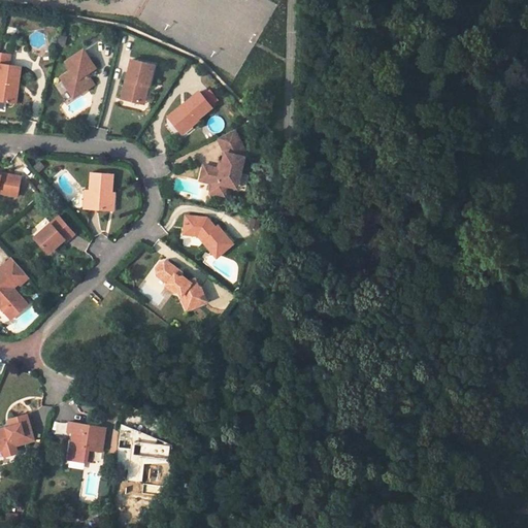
[(74,70),(64,77),(76,97),(96,85),(89,73),(98,68),(87,51),(69,62),(74,70)]
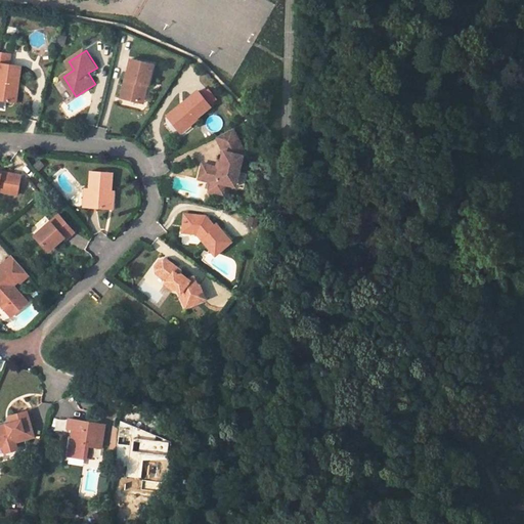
[(12,53),(0,51),(0,98),(14,101),(16,82),(20,83),(23,66),(11,63),(12,53)]
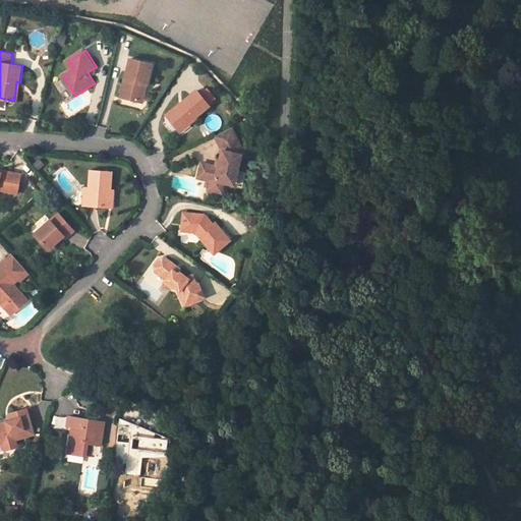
[(154,65),(130,59),(121,98),(139,102),(145,84),(149,85),(154,65)]
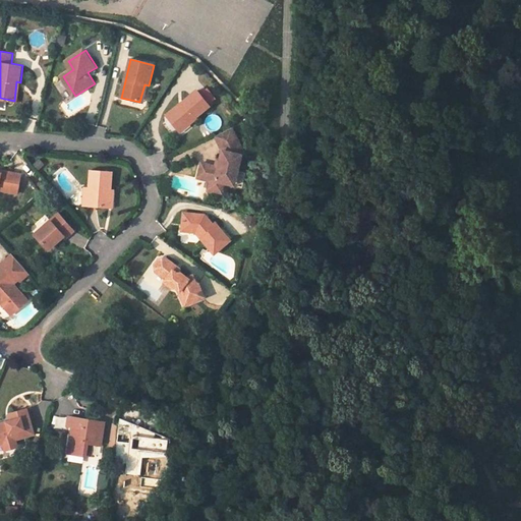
[(145,103),(149,85),(145,84),(139,102),(145,103)]
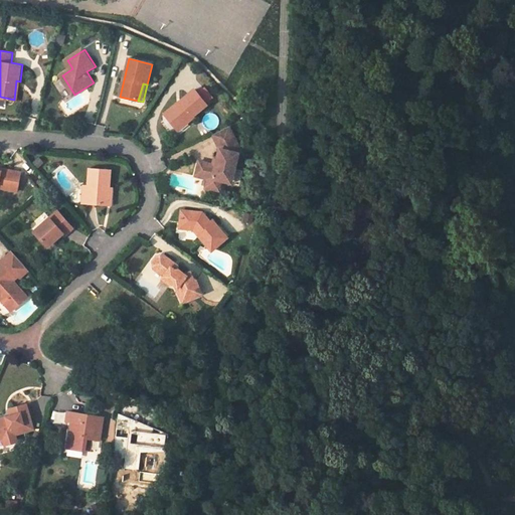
[(208,104),(196,89),(182,100),(184,102),(180,105),(179,103),(166,114),(176,127),(186,118),(189,122),(196,116),(195,115),(208,104)]
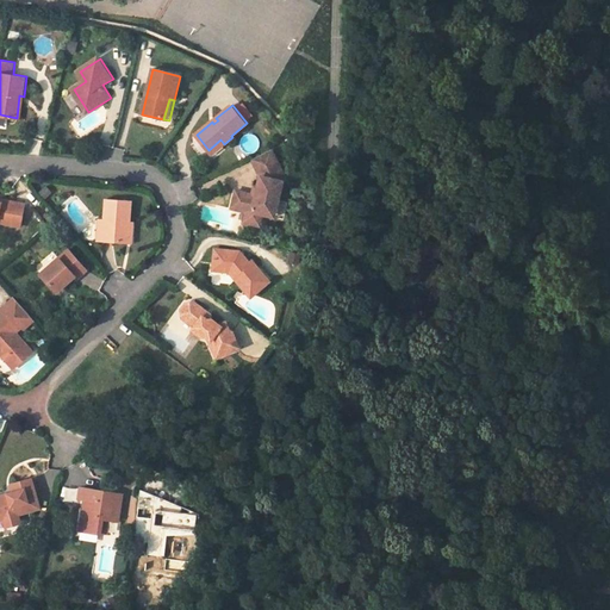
[(221,139),(209,150),(212,154),(224,144),(221,139)]
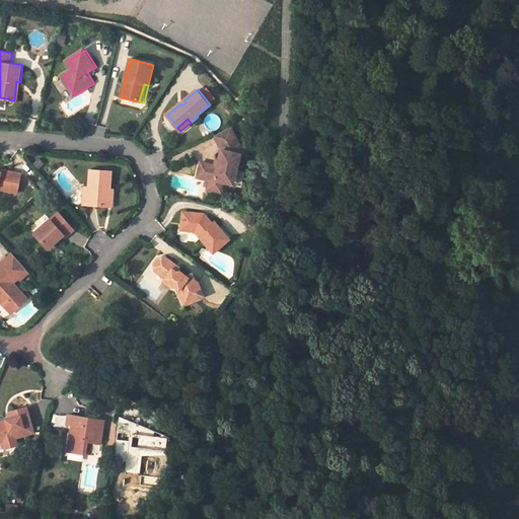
[(234,126),(218,134),(226,148),(224,149),(221,158),(219,165),(216,164),(205,161),(202,163),(199,172),(201,175),(211,178),(215,179),(213,189),(226,193),(229,182),(230,178),(240,181),(247,154),(249,154),(234,126)]
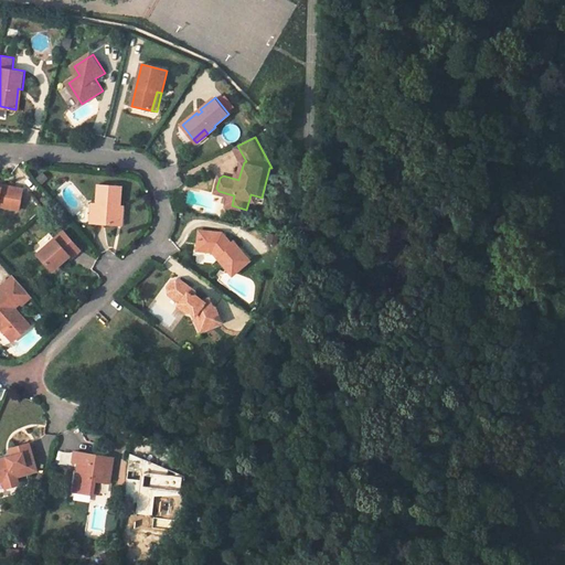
[(235,147),(244,162),(246,161),(237,146),(235,147)]
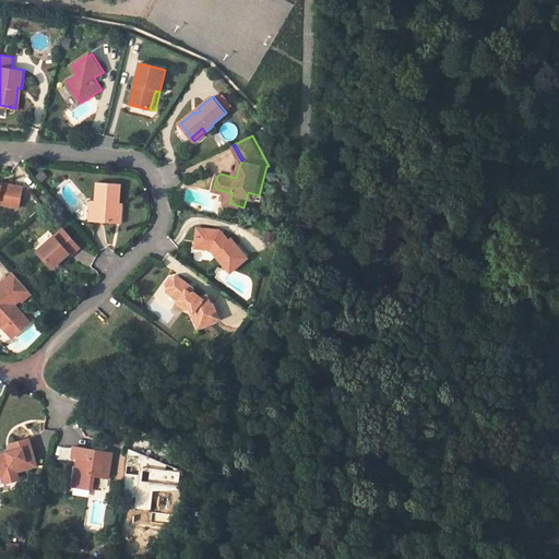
[(121,182),(98,181),(96,201),(95,221),(118,223),(119,203),(121,182)]
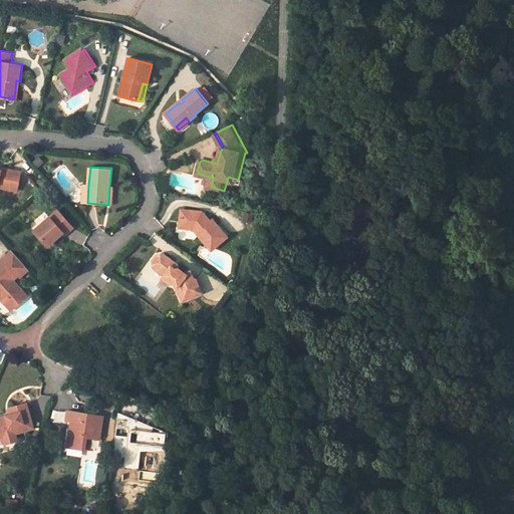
[(0,186),(18,190),(21,172),(2,168),(1,171),(0,170),(0,186)]
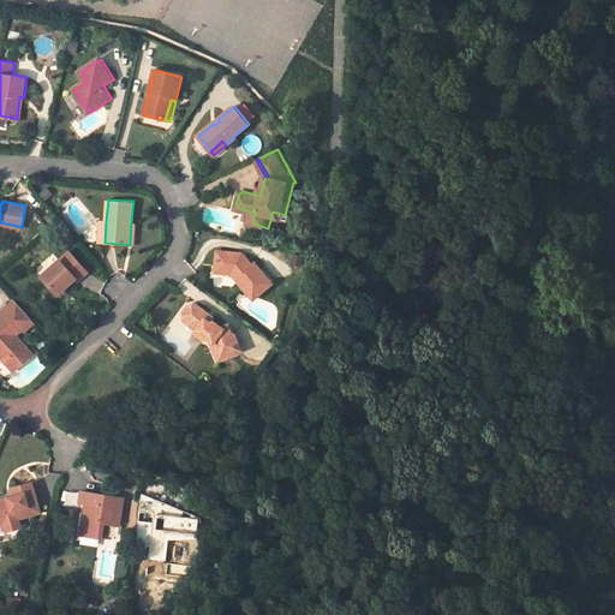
[(70,251),(42,275),(58,293),(66,286),(69,288),(87,272),(70,251)]
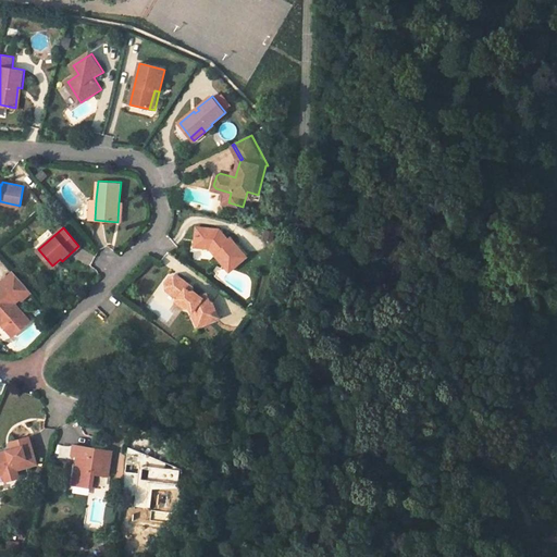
[(212,229),(194,227),(192,243),(200,243),(199,248),(207,249),(227,273),(245,257),(223,230),(218,235),(212,229)]
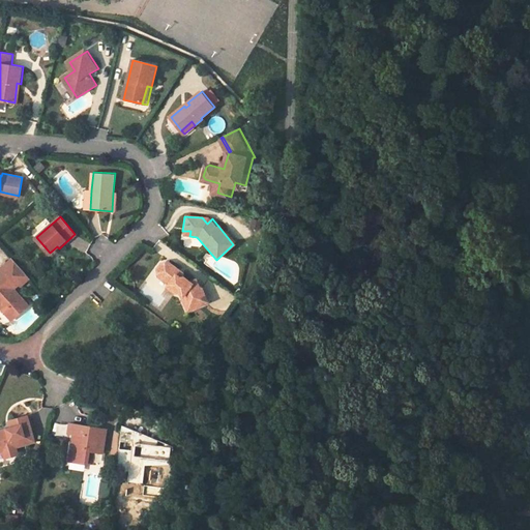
[(30,277),(12,258),(1,268),(3,270),(1,272),(0,272),(0,303),(2,305),(13,318),(30,302),(11,284),(16,281),(20,282),(21,284),(30,277)]
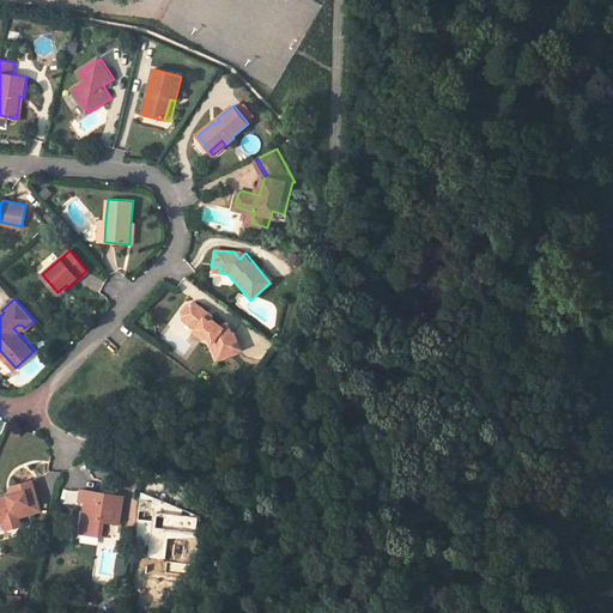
[(208,314),(195,304),(187,305),(182,313),(183,320),(195,329),(193,333),(201,339),(207,339),(212,343),(213,346),(211,347),(217,360),(240,350),(232,334),(230,333),(225,325),(219,327),(212,321),(208,322),(205,319),(208,314)]
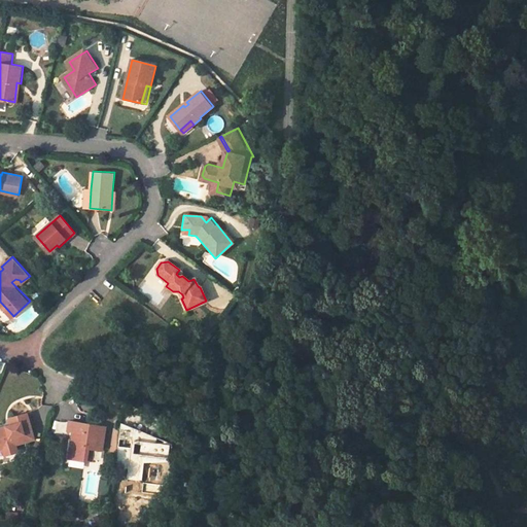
[(0,432),(0,449),(14,446),(27,442),(33,441),(26,415),(8,420),(10,426),(6,427),(7,431),(0,432)]
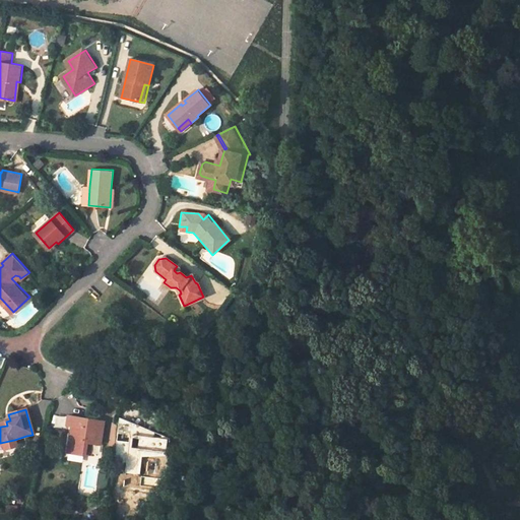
[(77,428),(78,417),(67,415),(65,426),(75,428),(77,428)]
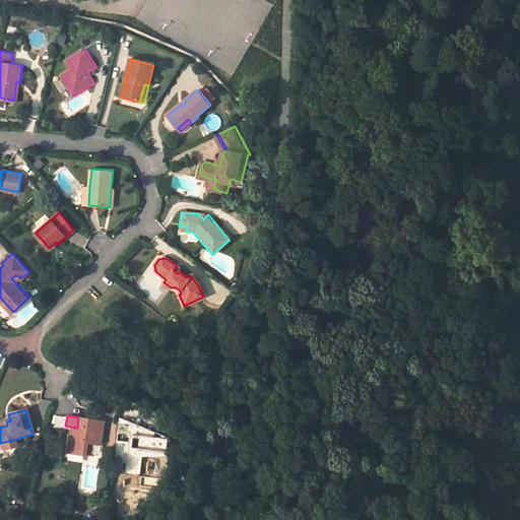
[(103,423),(78,417),(77,428),(75,428),(74,433),(69,432),(65,453),(82,456),(82,454),(85,443),(90,444),(99,446),(103,423)]
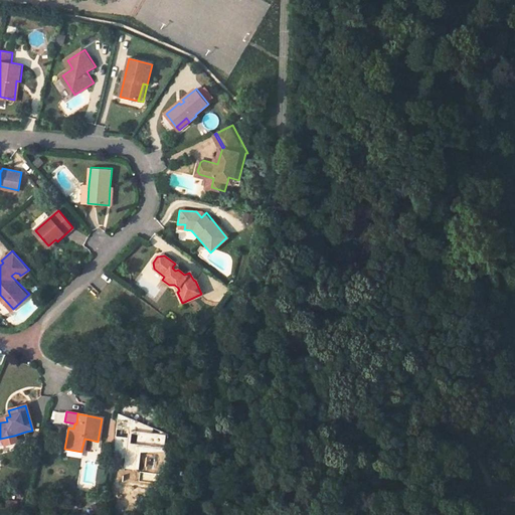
[(116,426),(128,432),(129,418),(118,414),(116,426)]
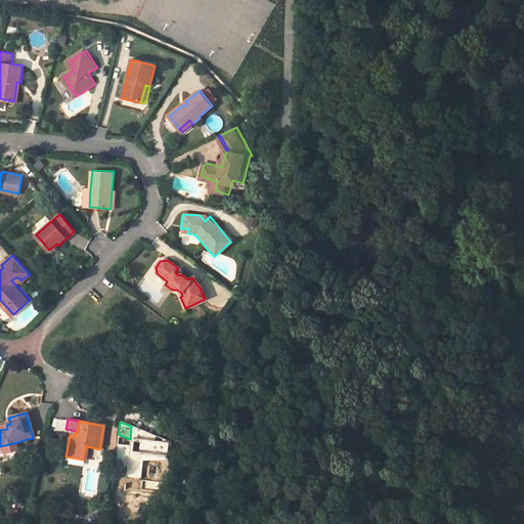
[(168,441),(131,426),(130,439),(126,476),(137,477),(141,443),(166,454),(168,441)]
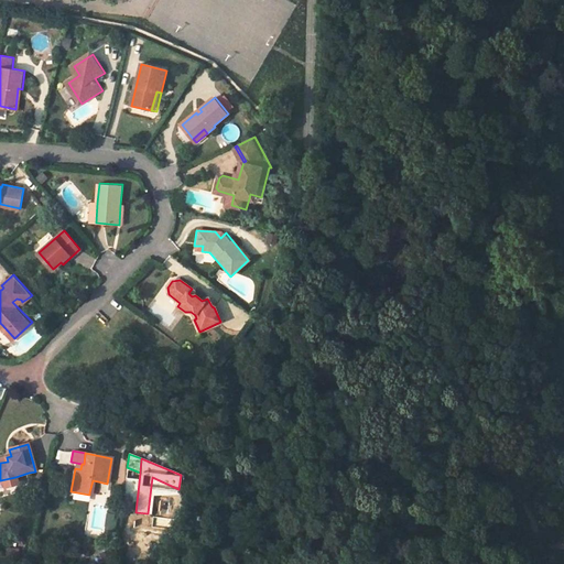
[(29,473),(15,477),(18,485),(31,481),(29,473)]
